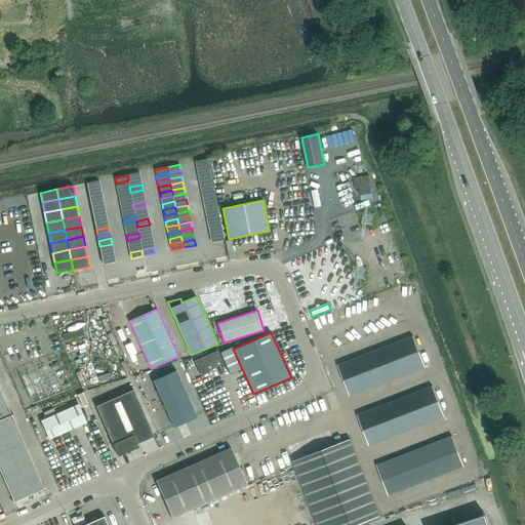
[(231,345),(219,350),(230,372),(241,367),(233,349),(231,345)]
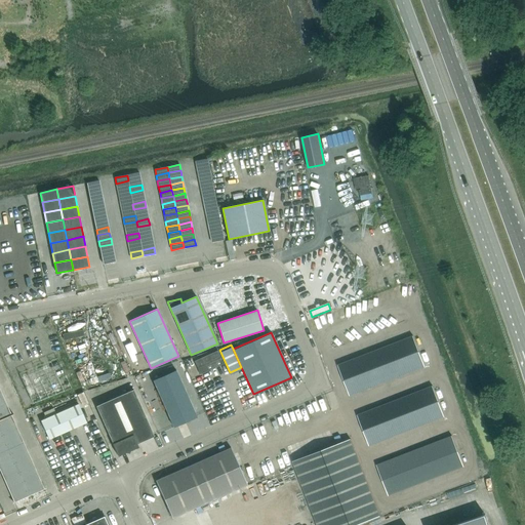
[(224,363),(218,350),(194,361),(200,374),(224,363)]
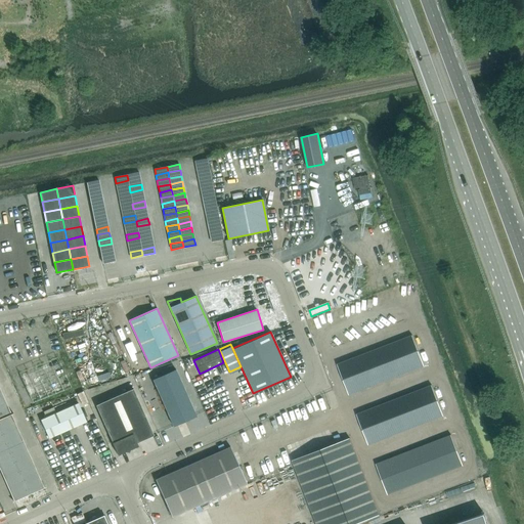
[(56,357),(38,365),(51,395),(70,387),(56,357)]
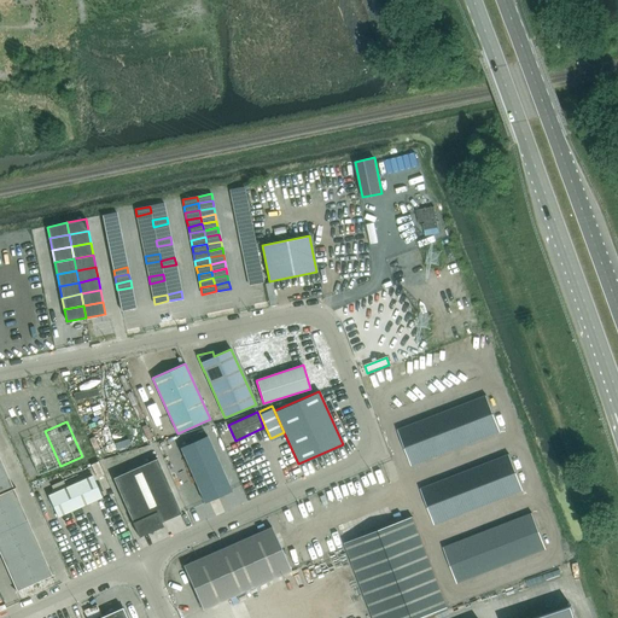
[(60,466),(45,431),(23,441),(39,476),(60,466)]
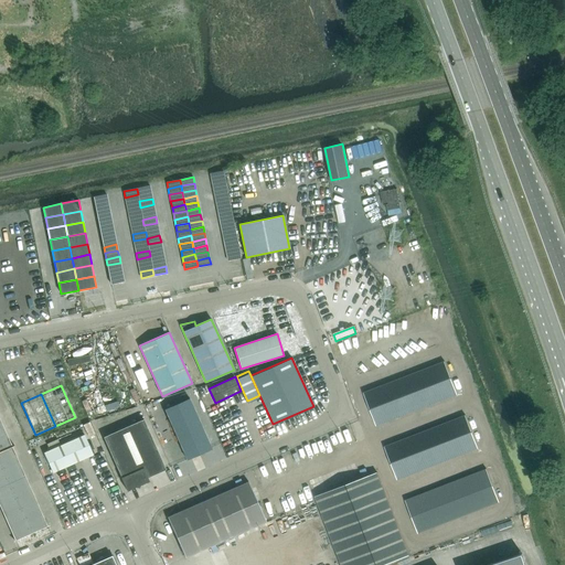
[(189,400),(164,411),(187,461),(213,449),(212,449),(211,449),(189,400)]
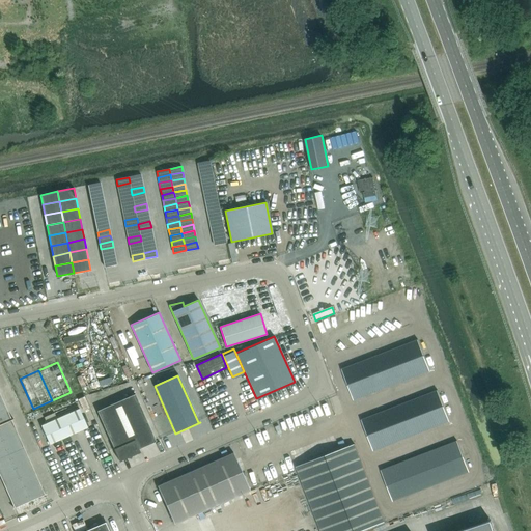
[(128,457),(131,458),(132,455),(140,452),(139,449),(156,441),(135,394),(96,411),(114,448),(113,449),(119,462),(128,457)]
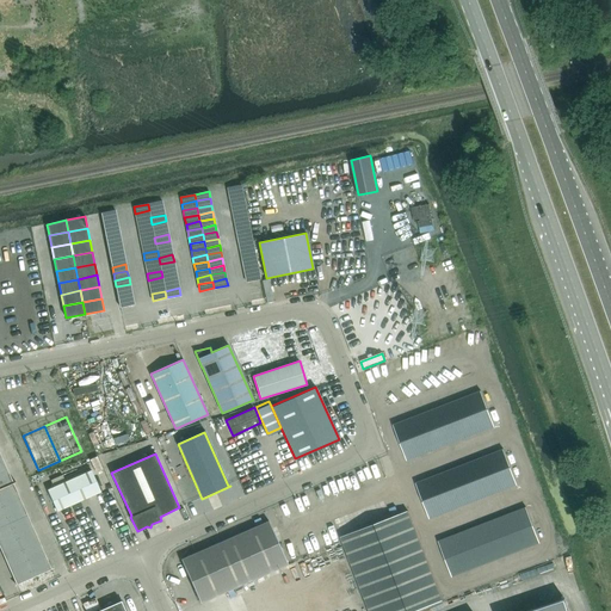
[(97,456),(90,460),(96,473),(103,469),(97,456)]
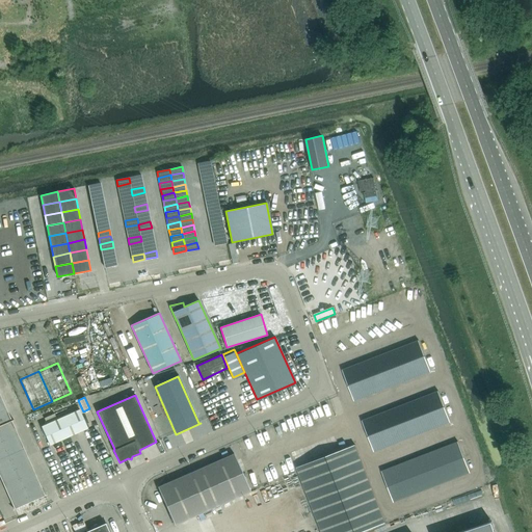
[(461,417),(461,418),(467,417),(463,405),(453,408),(455,418),(461,417)]
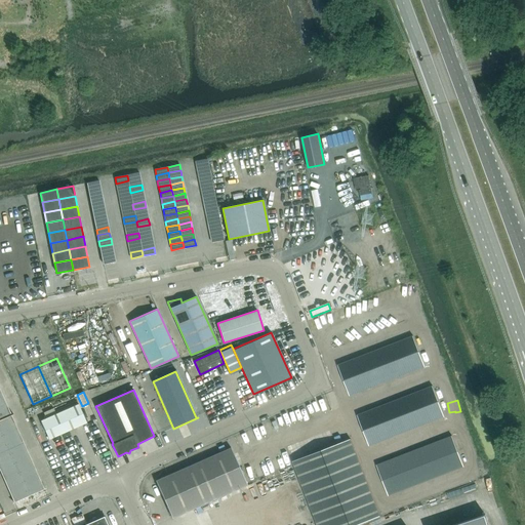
[(78,404),(40,420),(48,439),(86,422),(78,404)]
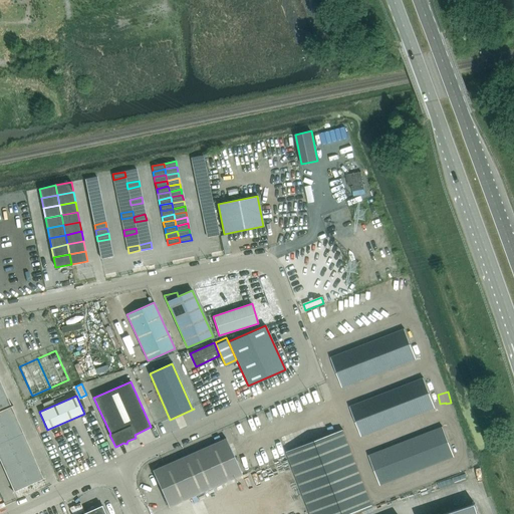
[(7,398),(0,400),(0,411),(13,406),(11,406),(7,398)]
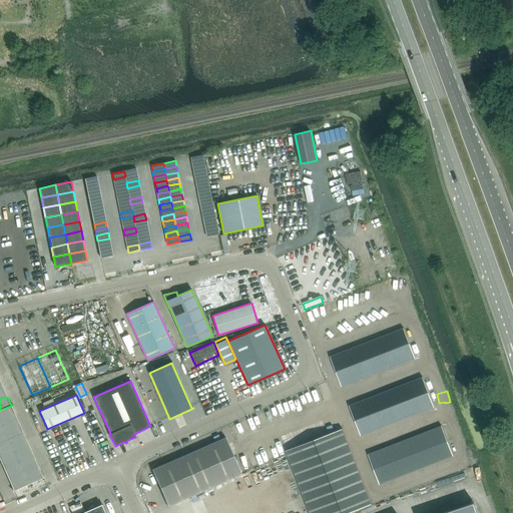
[(43,403),(45,409),(54,404),(52,399),(43,403)]
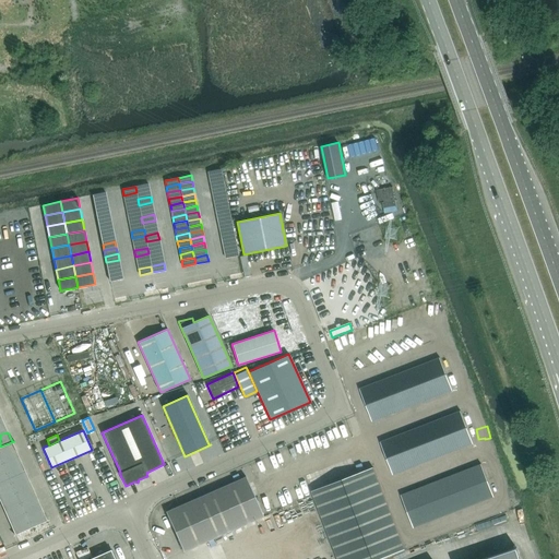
[(0,458),(0,459),(16,452),(12,442),(14,441),(0,447),(0,458)]
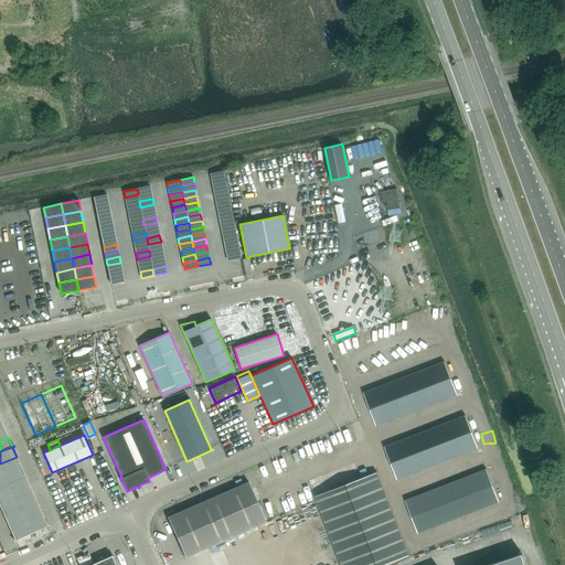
[(4,473),(21,467),(17,457),(0,464),(4,473)]
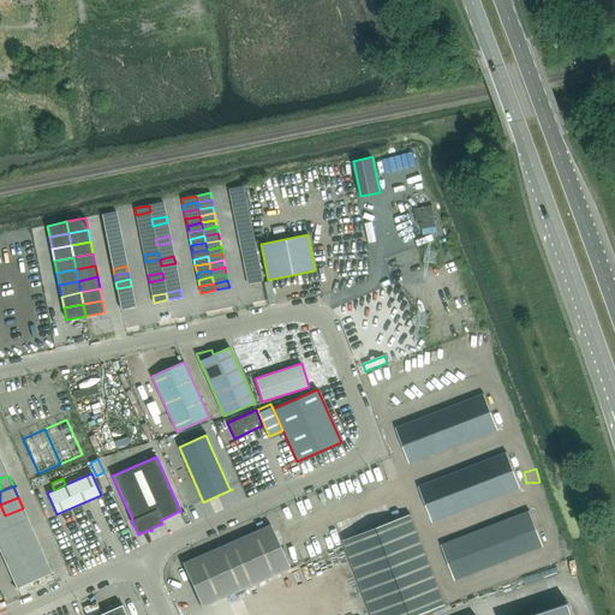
[(457,575),(547,543),(532,505),(443,537),(457,575)]
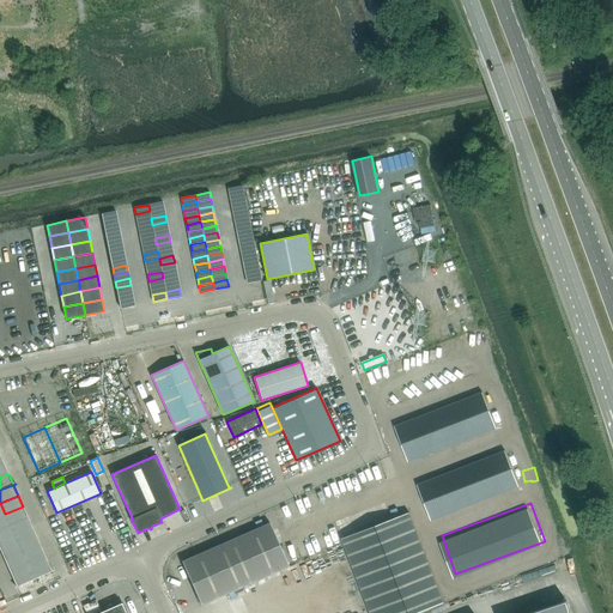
[(5,514),(10,525),(28,517),(23,507),(5,514)]
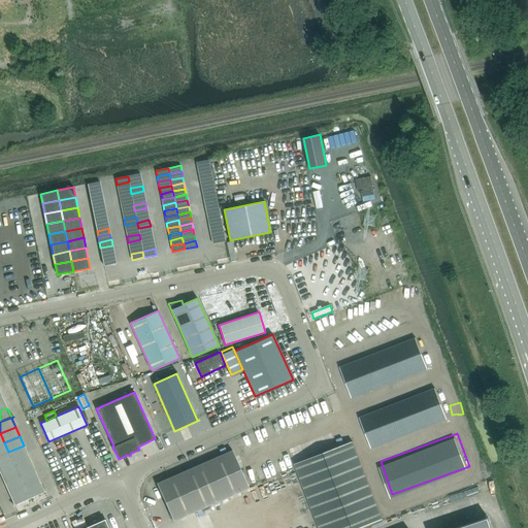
[(358,527),(383,519),(353,441),(294,464),(319,527),(358,527)]
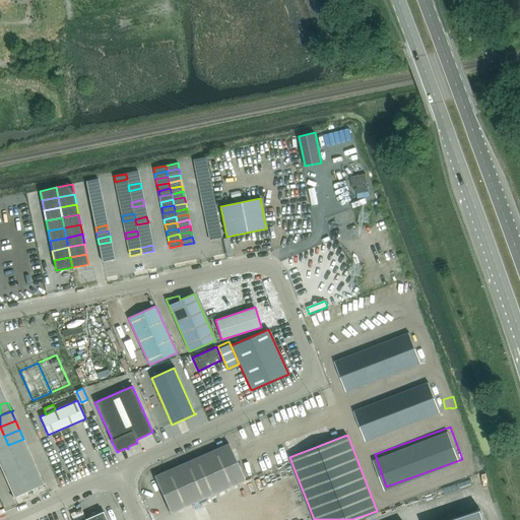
[(0,448),(8,445),(4,436),(0,437),(0,448)]
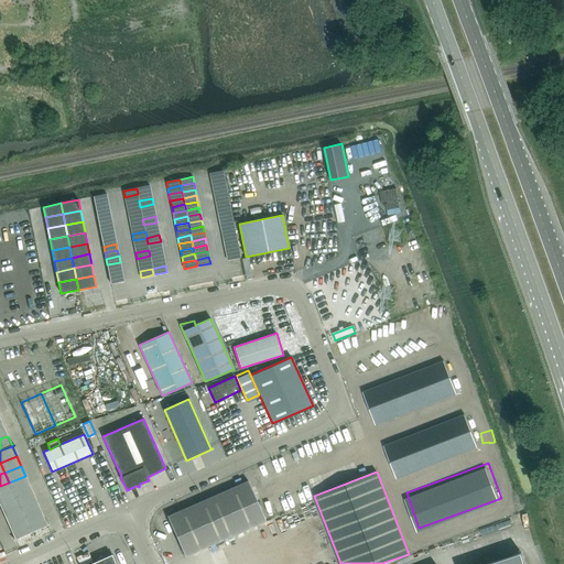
[(25,476),(9,483),(13,492),(30,486),(25,476)]
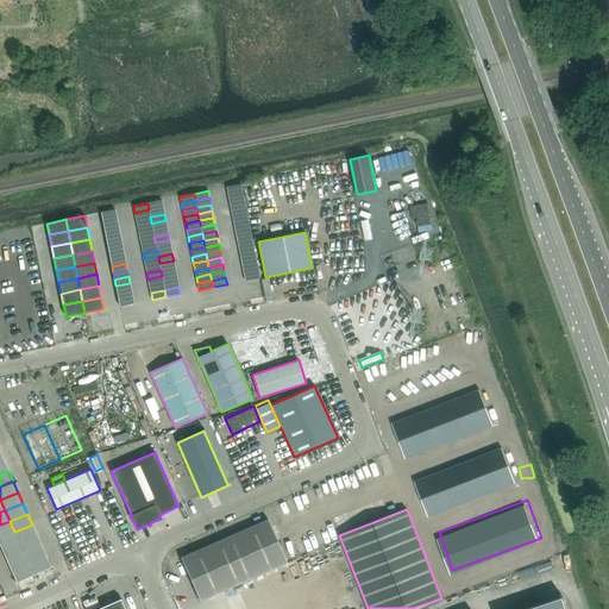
[(200,601),(287,563),(268,519),(180,557),(200,601)]
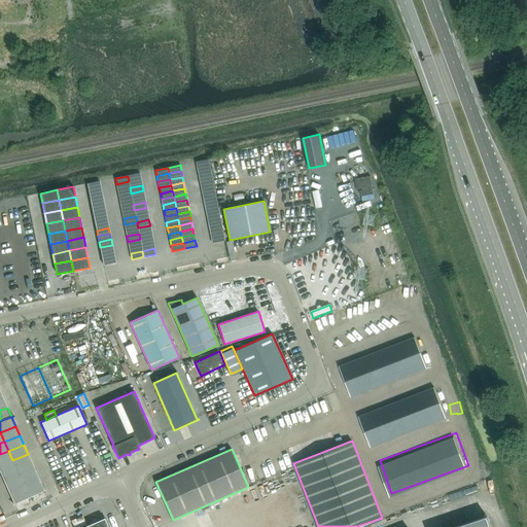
[(0,465),(12,460),(8,451),(0,454),(0,465)]
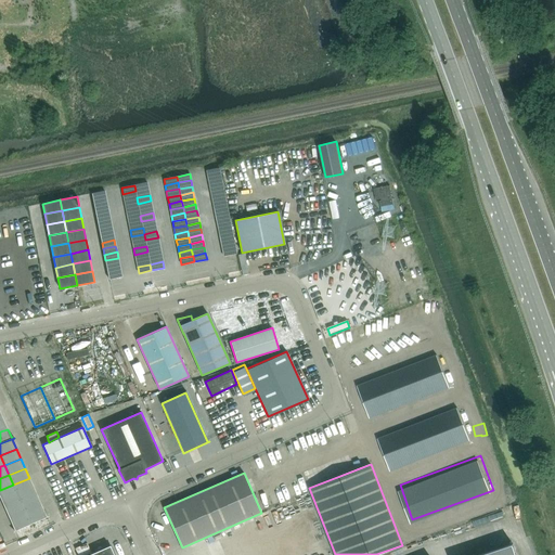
[(13,485),(17,494),(34,488),(29,478),(13,485)]
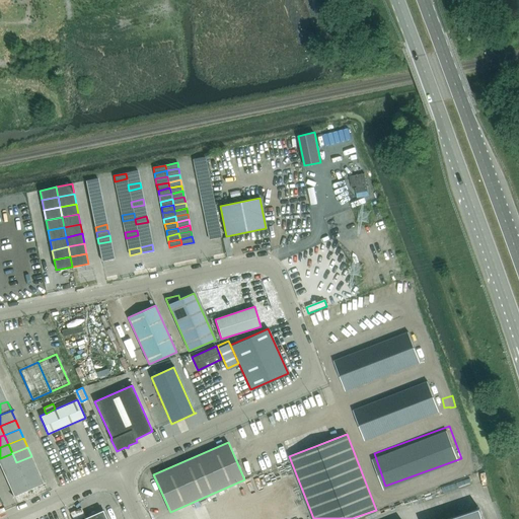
[(16,462),(12,453),(0,458),(0,465),(1,469),(16,462)]
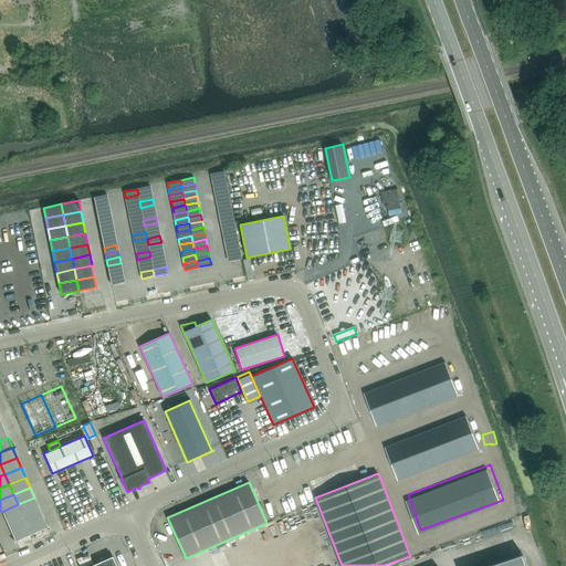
[(22,514),(39,507),(34,498),(18,504),(22,514)]
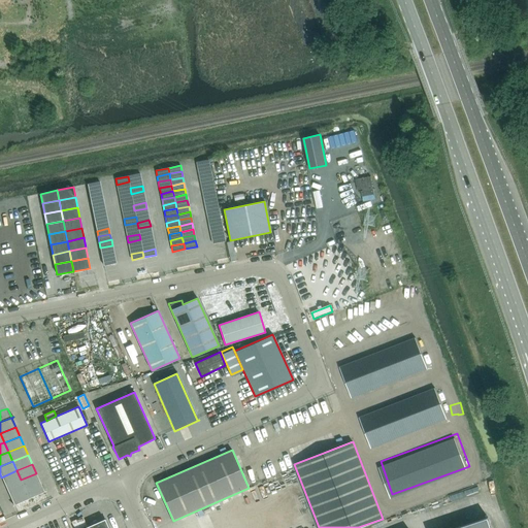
[(21,480),(17,470),(1,477),(5,487),(21,480)]
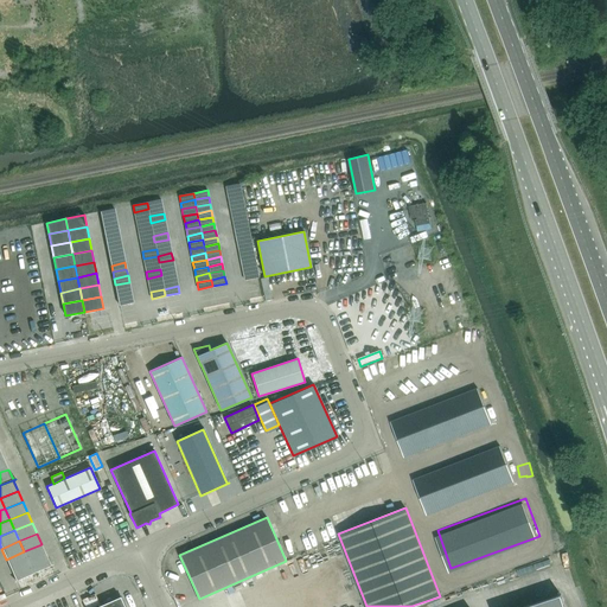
[(29,562),(46,555),(42,544),(24,551),(29,562)]
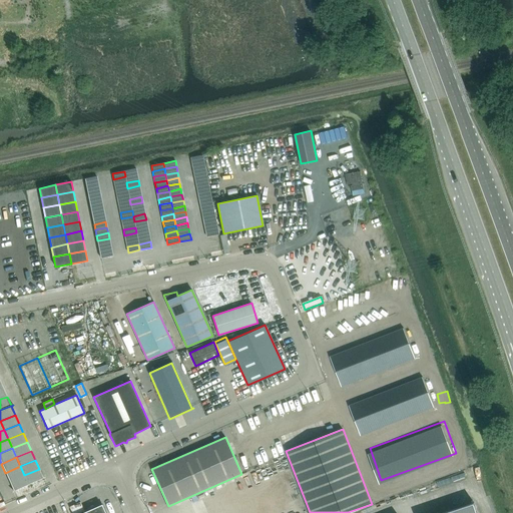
[(24,475),(20,466),(5,473),(9,482),(24,475)]
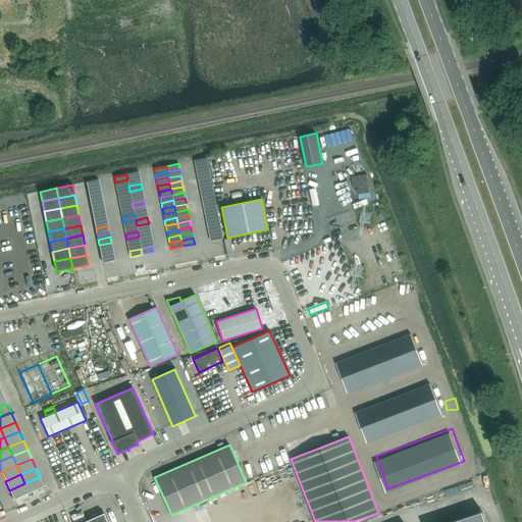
[(40,477),(24,483),(29,492),(44,486),(44,485),(40,477)]
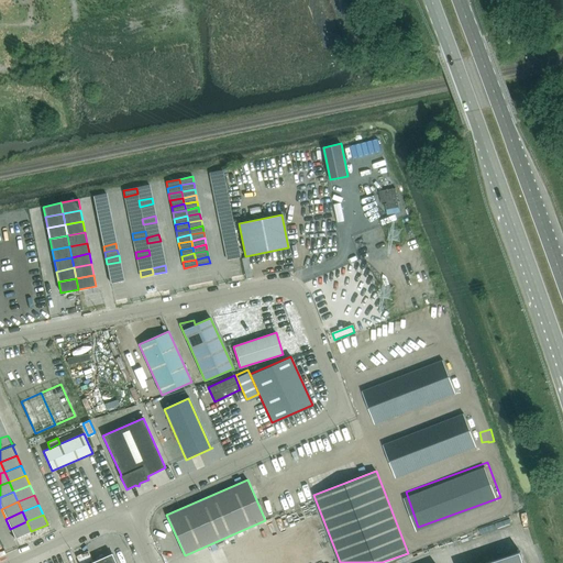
[(10,529),(14,538),(14,539),(31,531),(26,521),(10,529)]
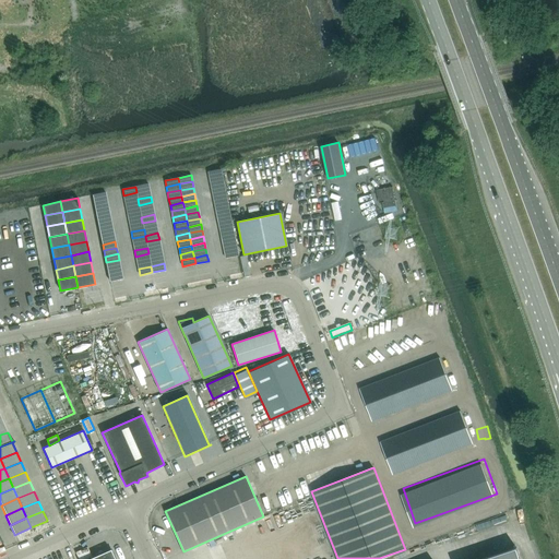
[(520,558),(516,548),(483,558),(520,558)]
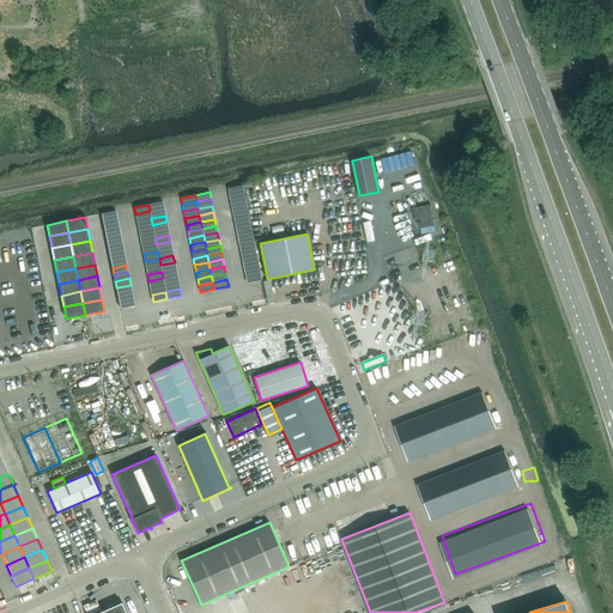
[(97,612),(125,612),(121,602),(97,612)]
